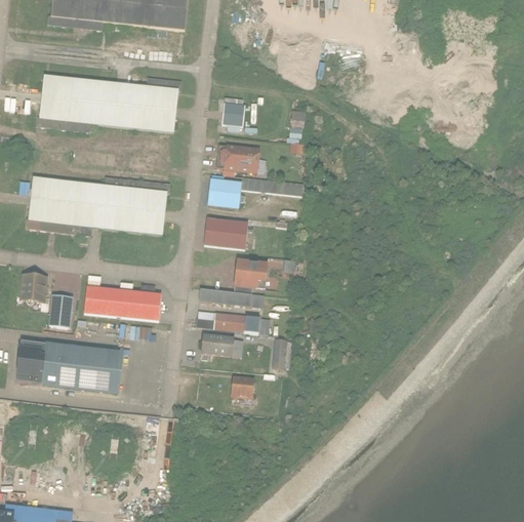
[(50,0),(48,25),(101,30),(102,18),(185,27),(188,0),(50,0)]
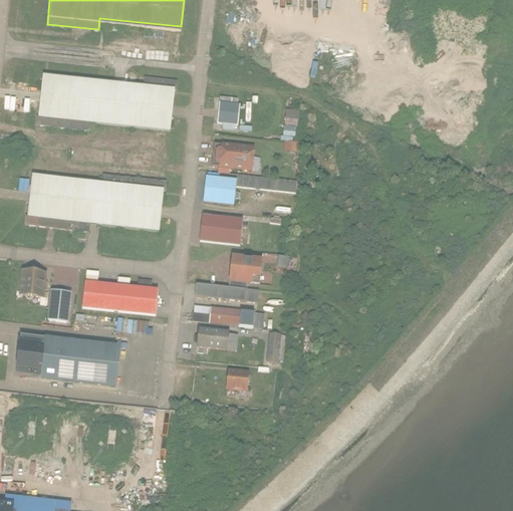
[(172,86),(42,73),(40,93),(37,124),(88,130),(88,120),(167,129),(169,107),(172,86)]
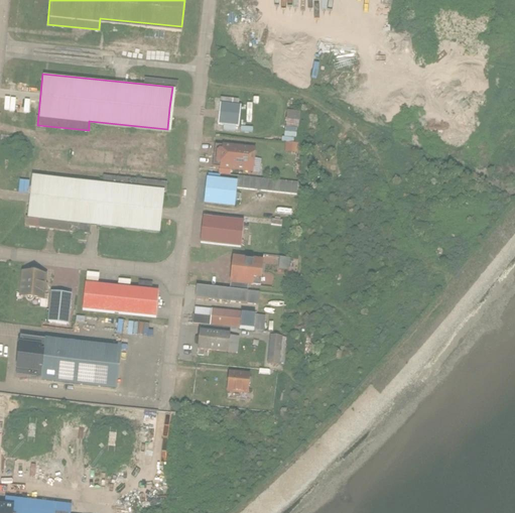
[(219,100),(217,122),(238,124),(240,102),(219,100)]
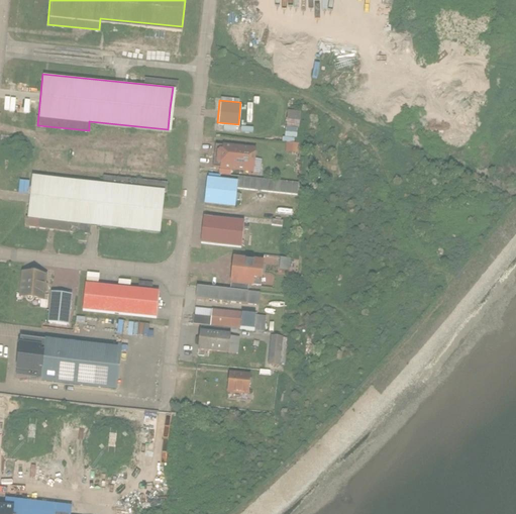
[(299,108),(285,107),(282,133),(296,134),(299,108)]
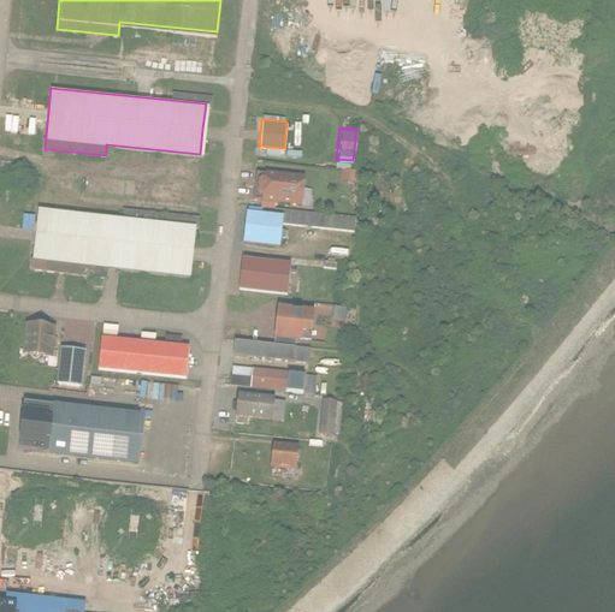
[(256,166),(253,196),(300,201),(303,171),(256,166)]
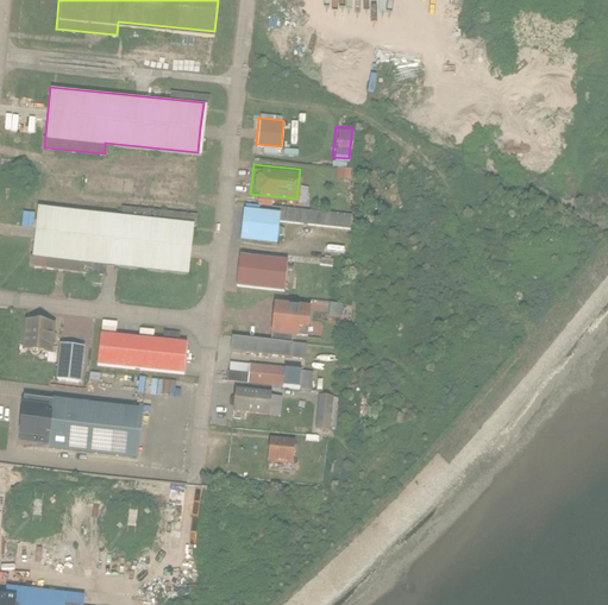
[(339,164),(339,176),(355,176),(355,164),(339,164)]
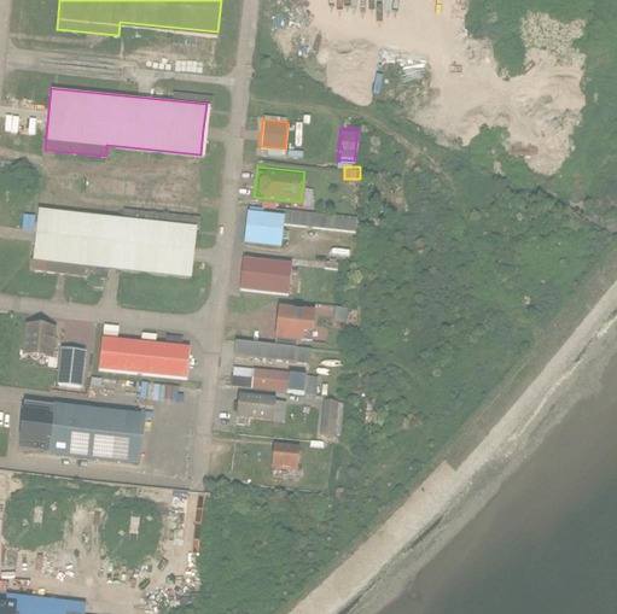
[(95,173),(94,188),(139,192),(140,176),(95,173)]
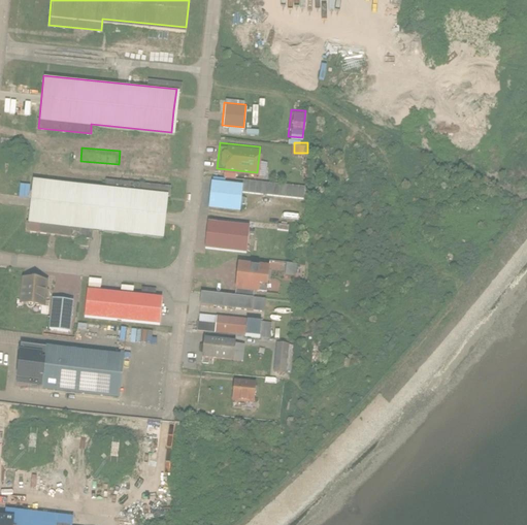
[(131,165),(157,166),(157,153),(131,153),(131,165)]
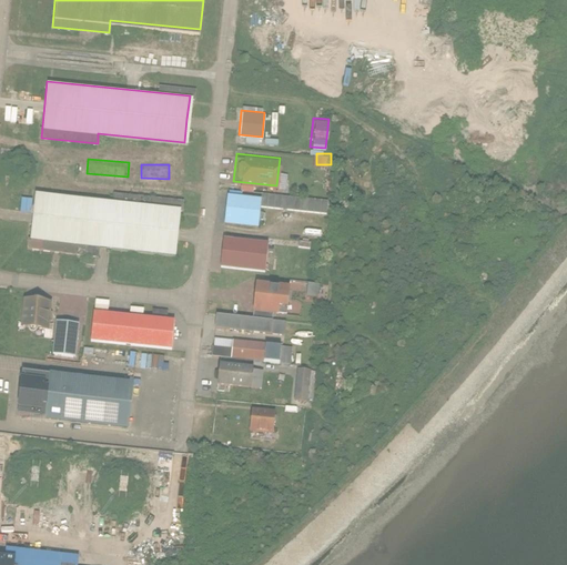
[(109,198),(37,190),(33,215),(30,249),(97,255),(98,242),(103,243),(176,251),(179,232),(182,195),(110,188),(109,198)]
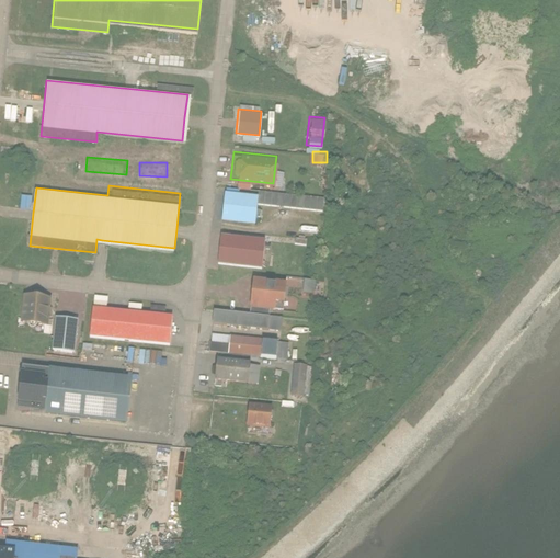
[(258,192),(224,189),(220,217),(255,220),(256,202),(258,192)]
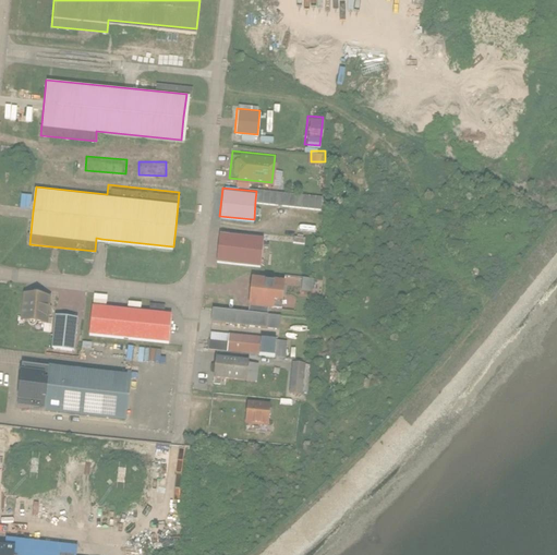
[(256,191),(255,201),(321,207),(322,194),(257,188),(256,191)]
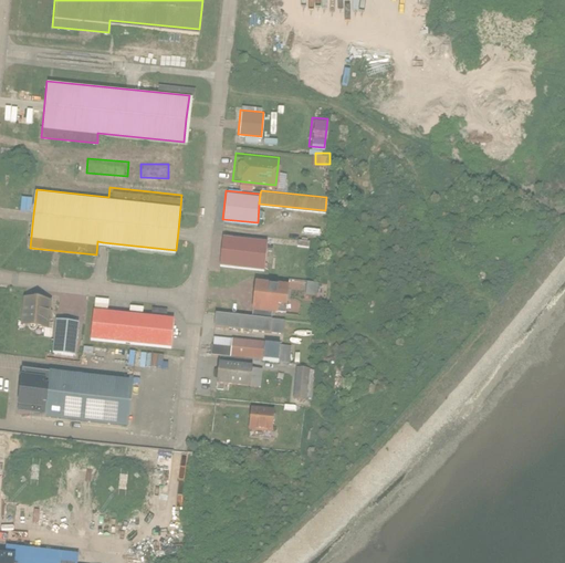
[(18,230),(16,243),(30,244),(31,231),(18,230)]
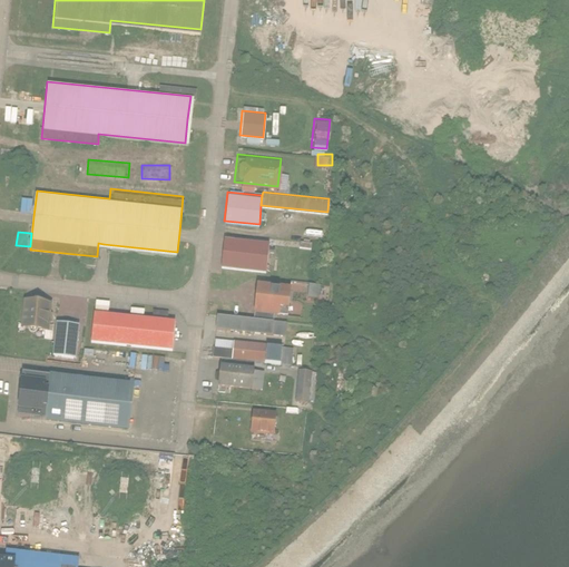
[(270,242),(225,237),(223,251),(222,265),(267,270),(270,242)]
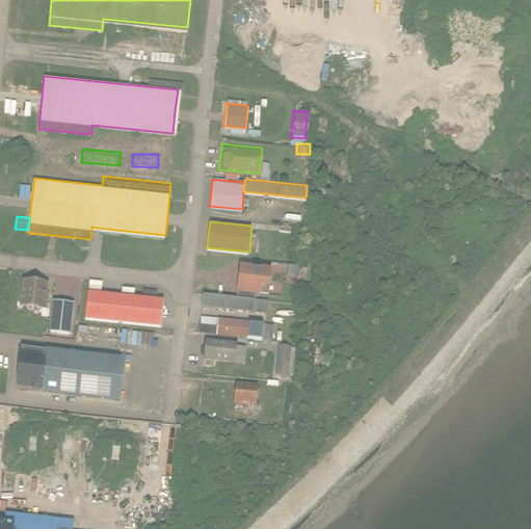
[(15,236),(12,249),(81,256),(83,243),(15,236)]
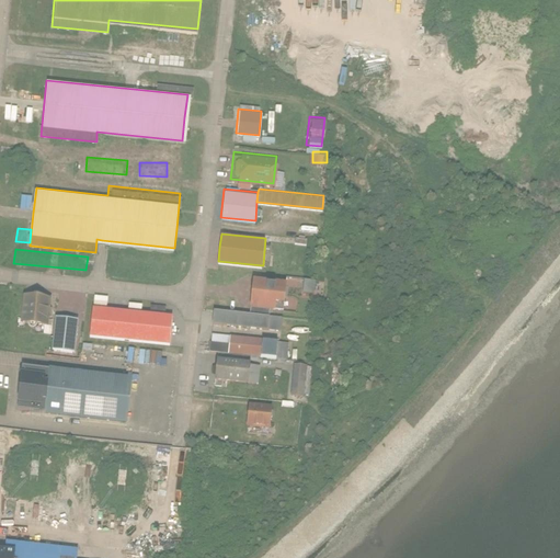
[(272,277),(253,275),(251,306),(285,308),(287,279),(272,277)]
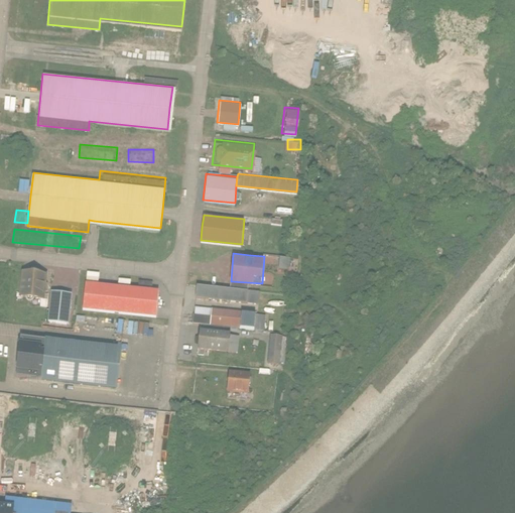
[(289,254),(277,253),(276,261),(288,262),(289,254)]
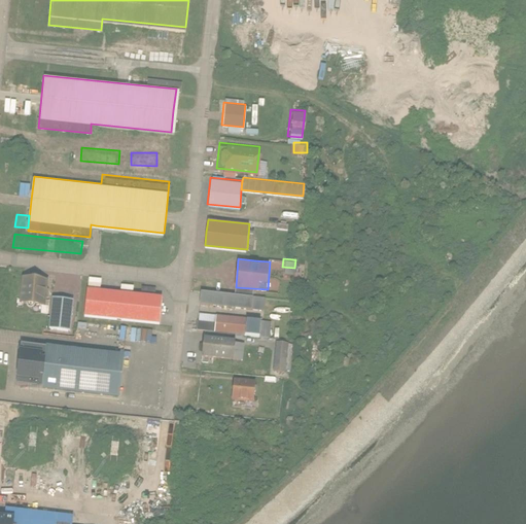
[(23,274),(21,300),(42,303),(44,291),(45,277),(23,274)]
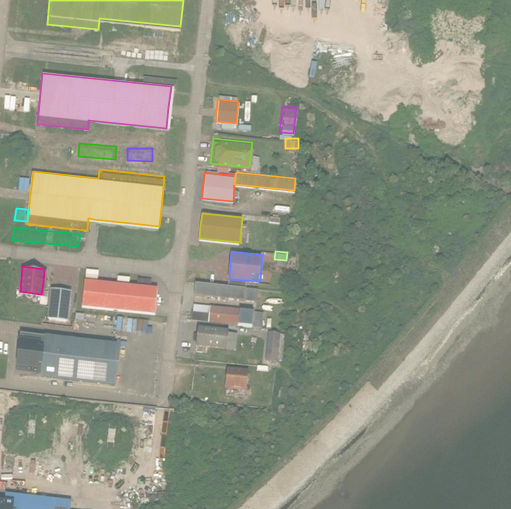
[(155,284),(83,278),(81,305),(153,311),(153,303),(155,284)]
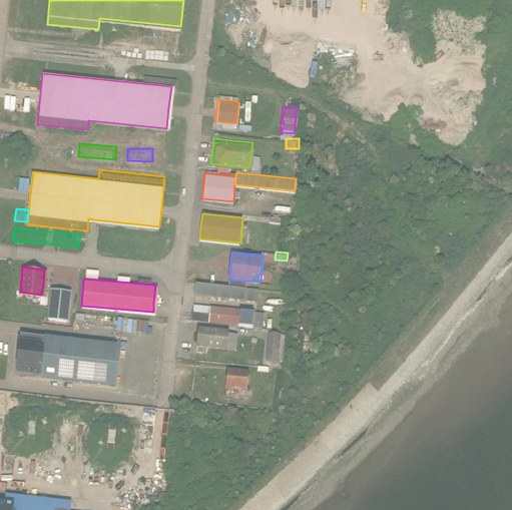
[(259,288),(195,282),(194,294),(257,301),(259,288)]
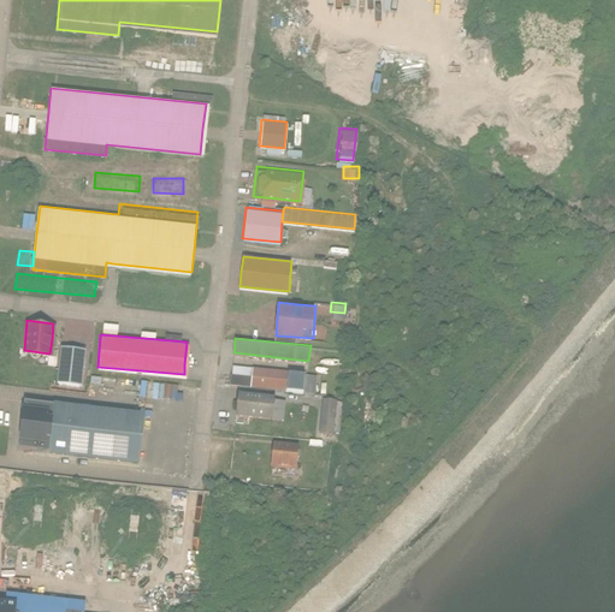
[(86,348),(60,344),(55,381),(81,384),(86,348)]
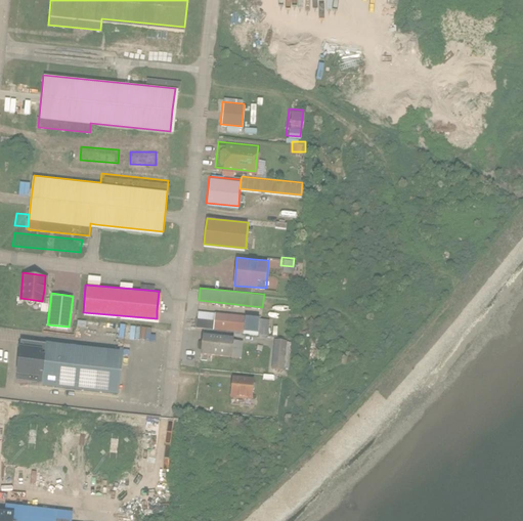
[(197,316),(215,317),(216,310),(198,308),(197,316)]
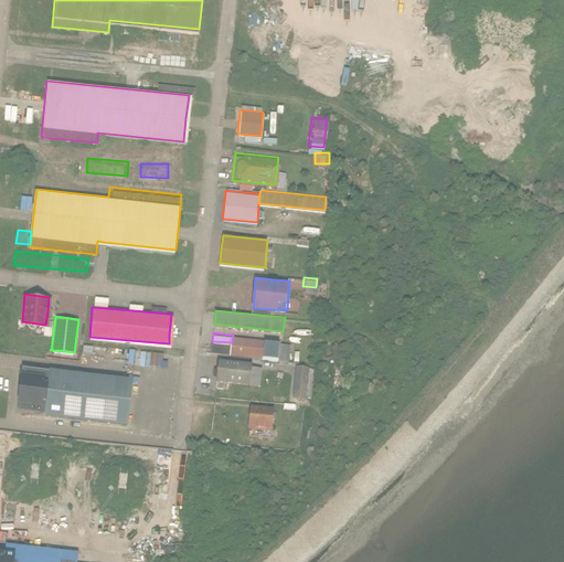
[(212,341),(211,349),(261,354),(263,338),(233,335),(232,342),(212,341)]
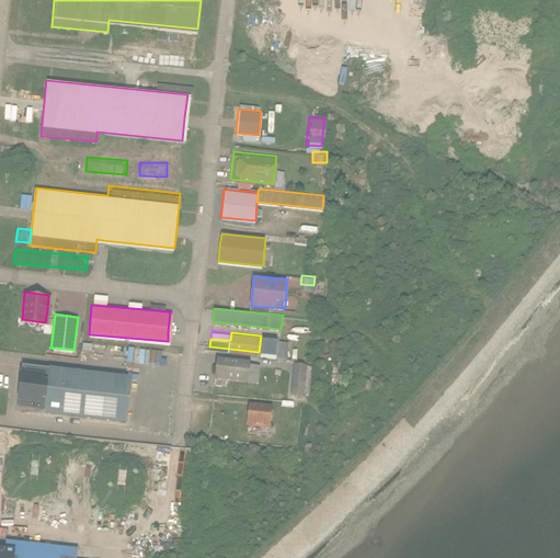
[(261,336),(259,352),(274,354),(276,338),(261,336)]
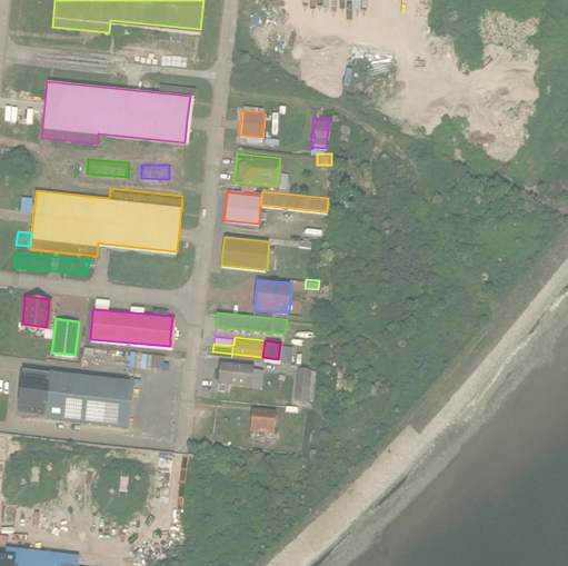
[(292,344),(280,343),(278,359),(290,360),(292,344)]
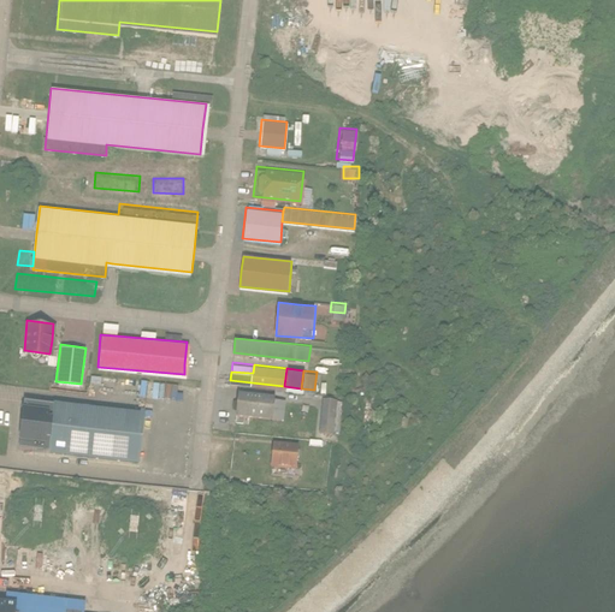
[(143,378),(142,391),(161,392),(161,378),(143,378)]
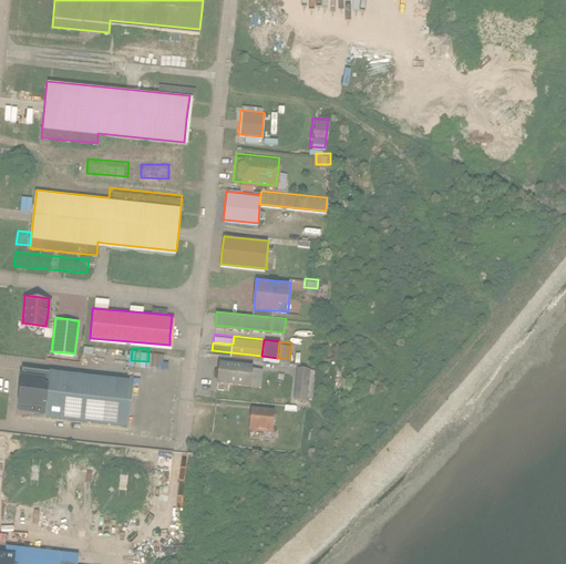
[(219,359),(217,379),(249,382),(250,366),(251,362),(238,361),(219,359)]
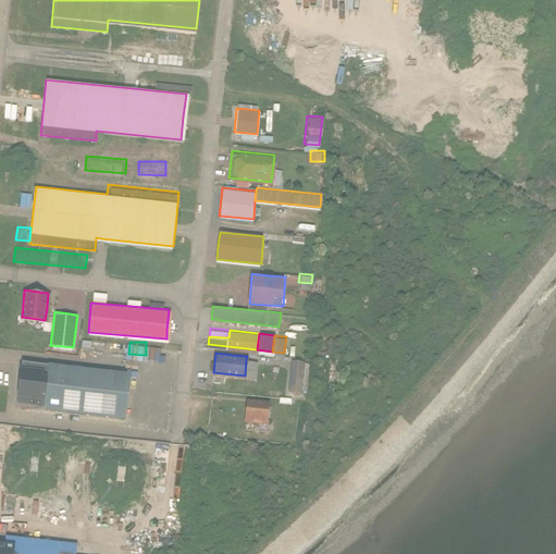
[(17,397),(16,404),(41,406),(42,399),(46,370),(47,362),(22,359),(21,367),(21,369),(19,382),(17,395),(17,397)]
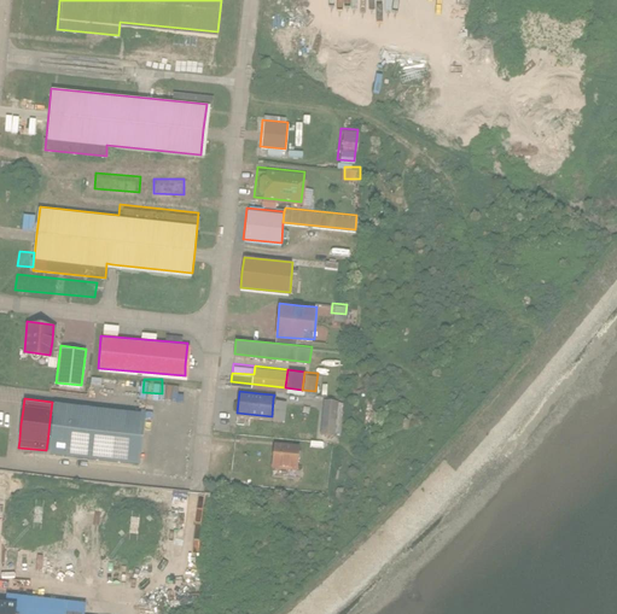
[(284,399),(273,398),(272,416),(281,417),(284,399)]
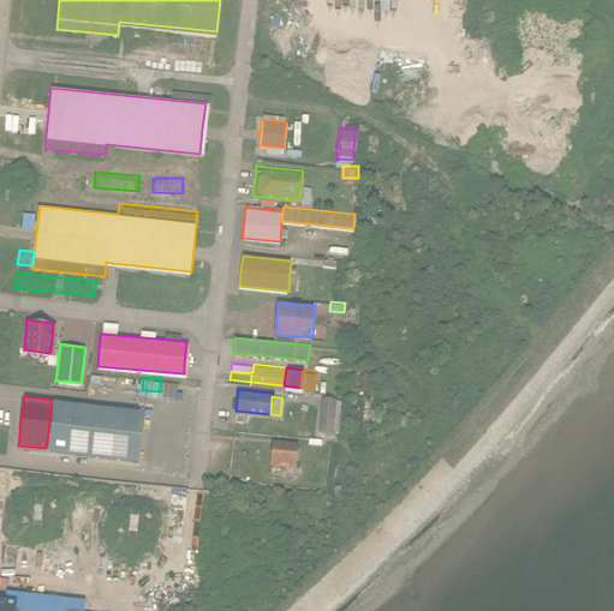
[(335,397),(323,396),(320,429),(332,430),(335,397)]
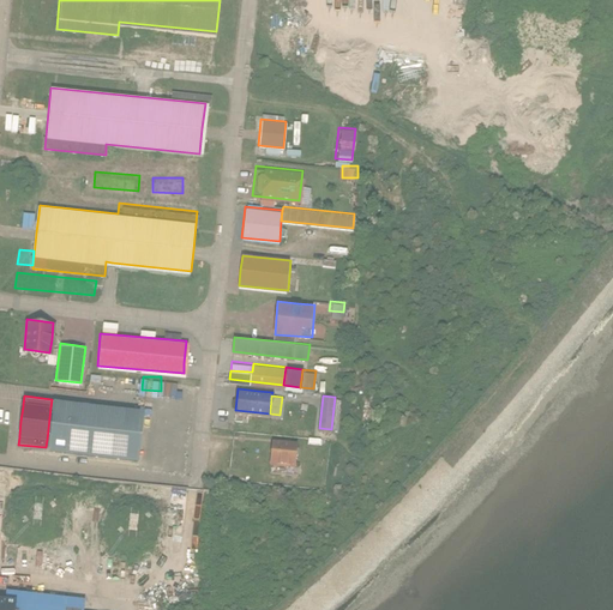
[(47,440),(46,447),(136,458),(142,409),(52,399),(50,408),(47,440)]
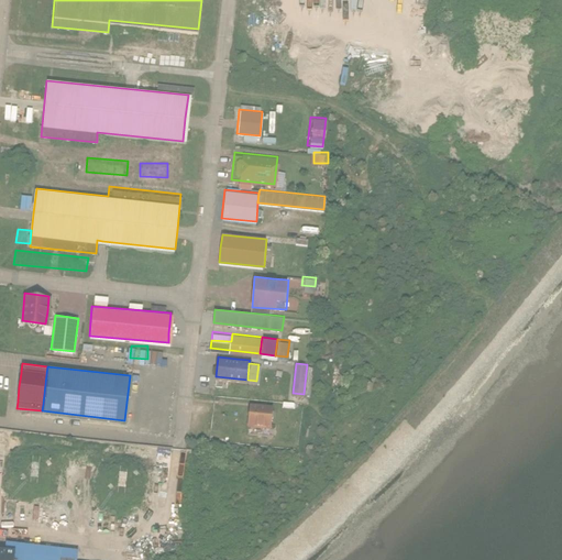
[(260,405),(249,404),(246,423),(270,424),(271,406),(260,405)]
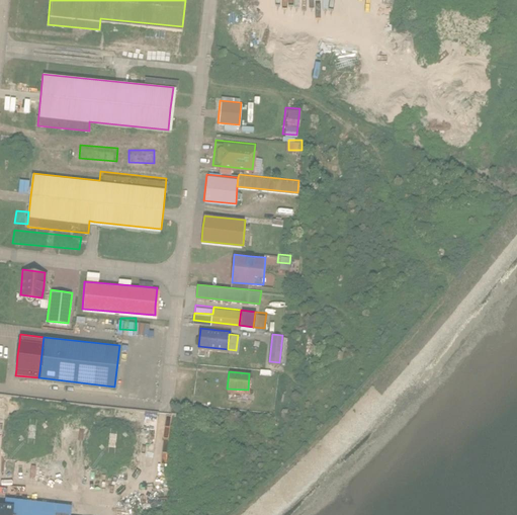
[(70,514),(72,503),(5,495),(3,509),(0,508),(0,514),(70,514)]
